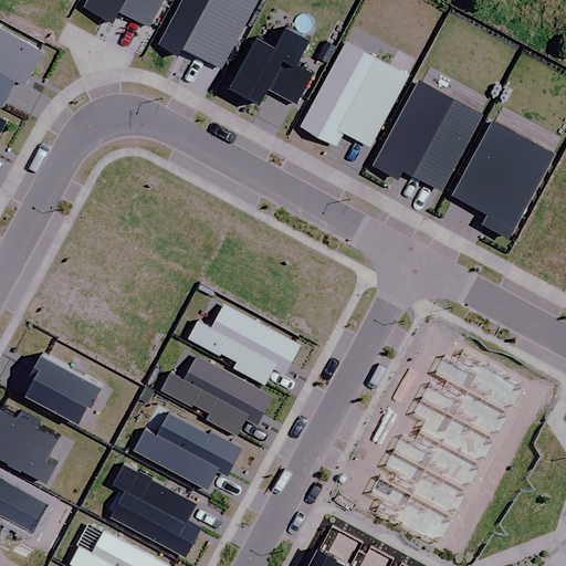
[(87,0),(83,11),(111,25),(116,14),(148,32),(164,0),(87,0)]
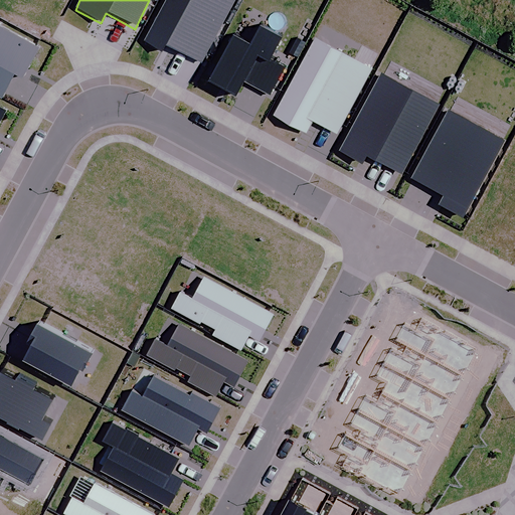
[(227,35),(204,79),(233,95),(241,81),(268,95),(282,67),(267,60),(278,38),(255,26),(246,44),(227,35)]
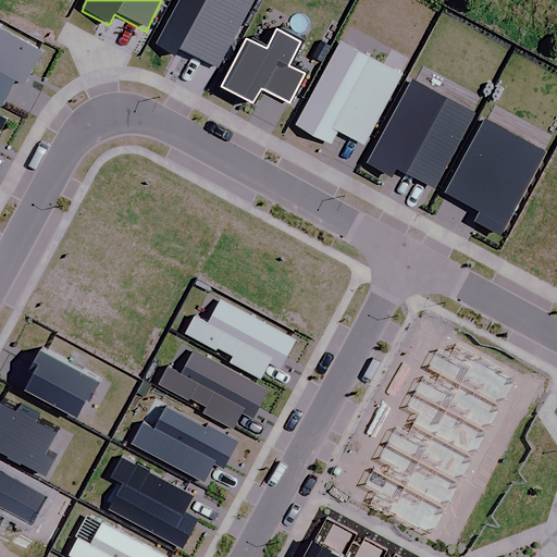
[(0,107),(0,108),(13,83),(23,88),(41,54),(0,33),(0,107)]
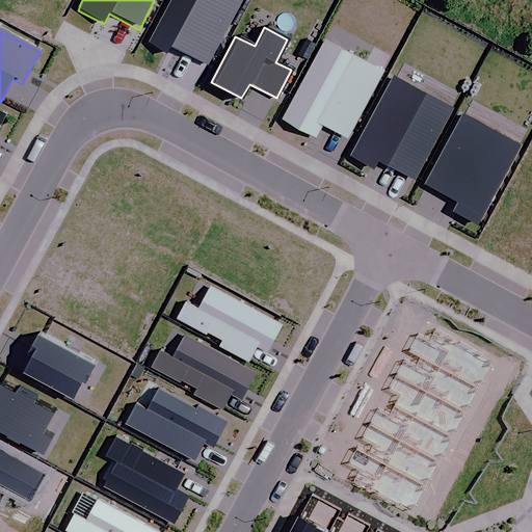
[(321,40),(280,118),(312,136),(319,124),(346,137),(380,71),(321,40)]
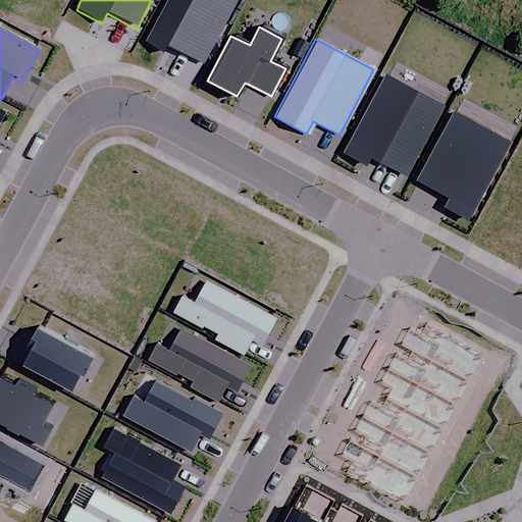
[(382,74),(342,152),(363,163),(367,157),(404,176),(440,105),(382,74)]
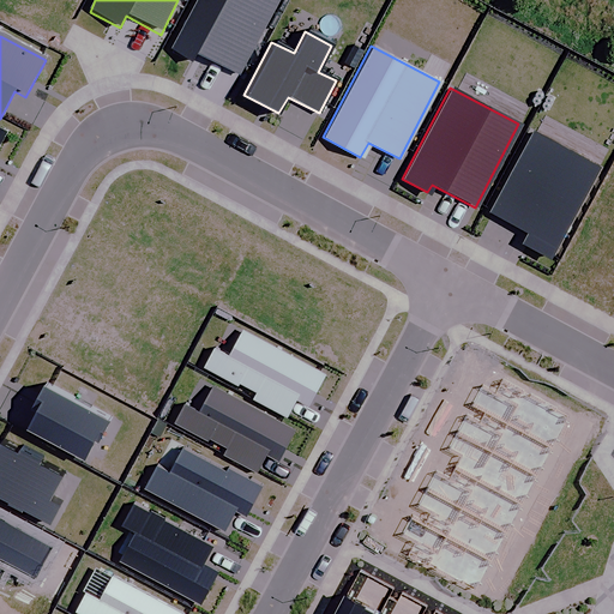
[(528,131),(486,211),(525,232),(519,242),(549,258),(597,167),(528,131)]
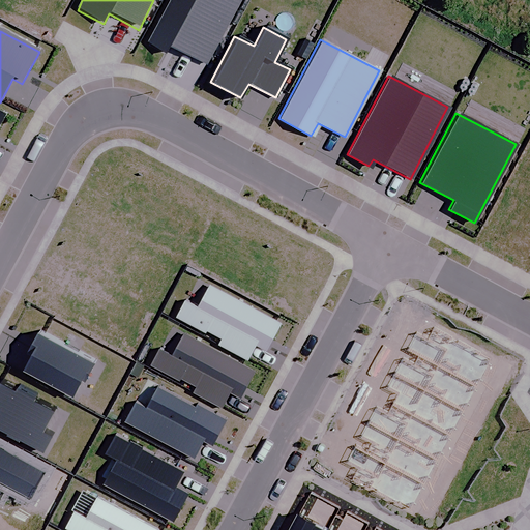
[(277,322),(207,285),(196,306),(182,300),(173,317),(202,332),(203,330),(219,339),(216,344),(244,359),(253,345),(262,350),(277,322)]
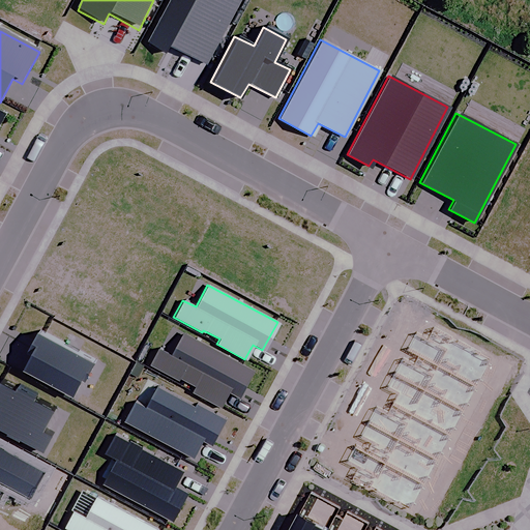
[(156,349),(148,364),(177,380),(178,378),(194,386),(190,393),(217,408),(227,392),(238,399),(253,372),(181,333),(169,356),(156,349)]
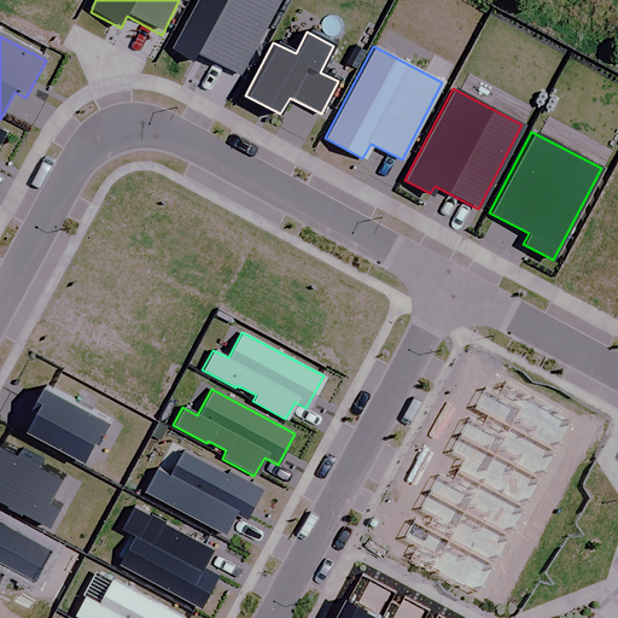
[(16,454),(0,445),(0,499),(50,526),(59,508),(47,502),(60,478),(36,465),(39,462),(18,452),(16,454)]
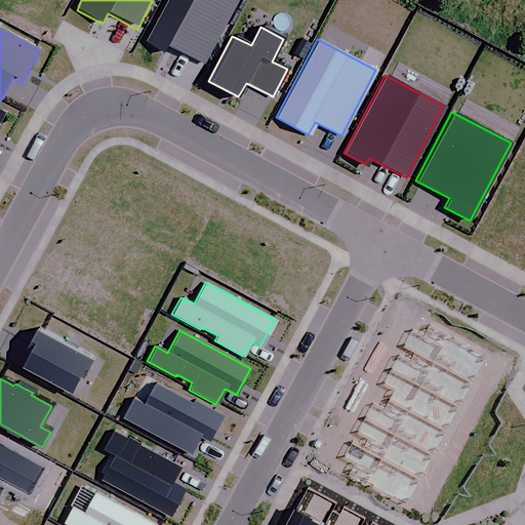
[(191,403),(153,382),(140,405),(130,399),(121,417),(189,454),(199,436),(207,440),(220,415),(193,401),(191,403)]
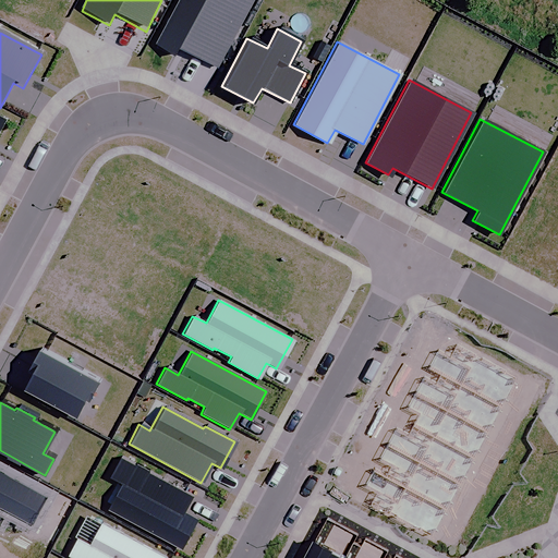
[(190,496),(119,458),(109,476),(121,483),(106,509),(179,548),(195,520),(181,512),(190,496)]
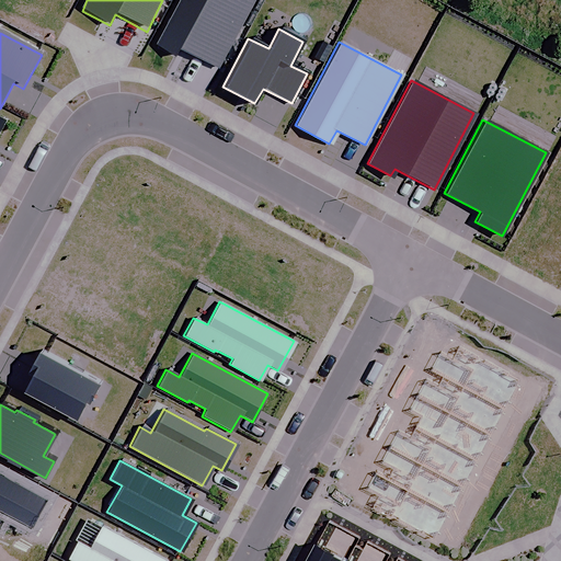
[(164,560),(101,527),(89,549),(76,542),(68,558),(75,560),(164,560)]
